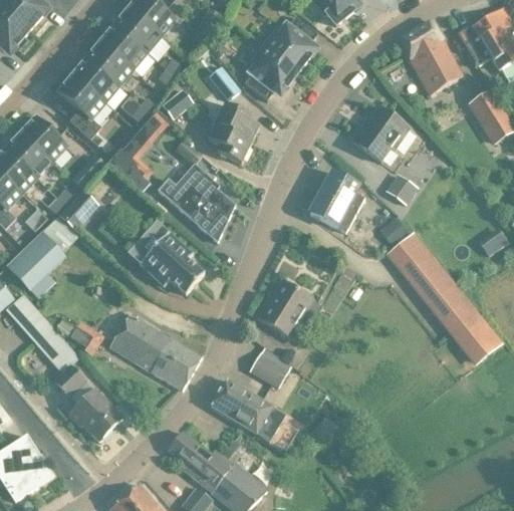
[(0,4),(0,5),(29,30),(48,8),(40,1),(41,0),(4,0),(0,5),(0,4)]
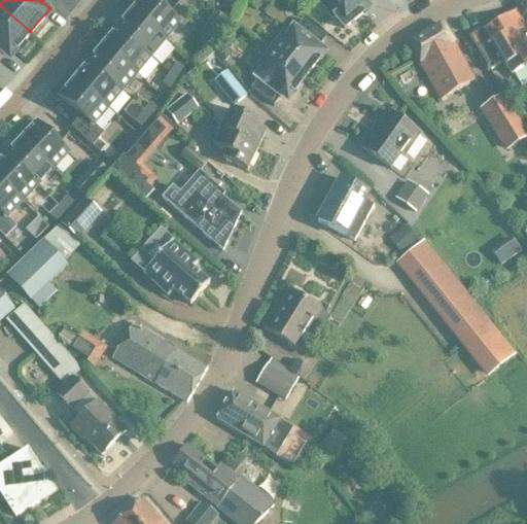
[(140,0),(132,9),(164,36),(179,19),(156,0),(140,0)]
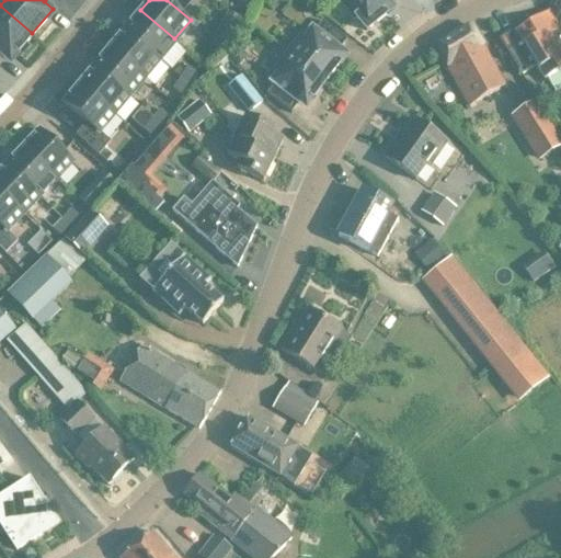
[(395,4),(391,0),(343,0),(366,27),(395,4)]
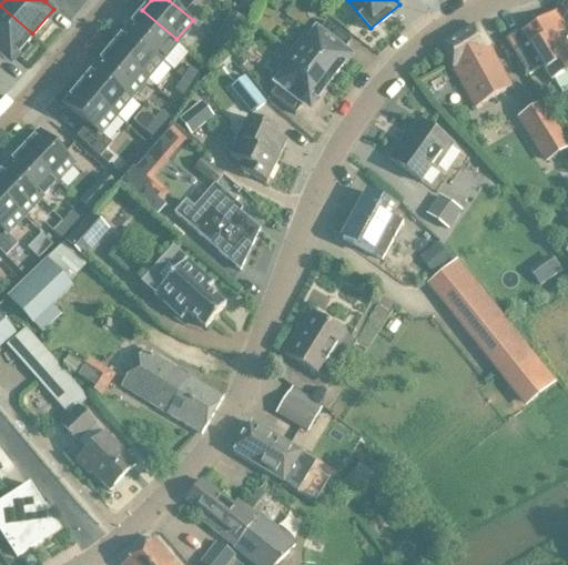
[(32,33),(0,6),(0,51),(1,51),(10,59),(32,33)]
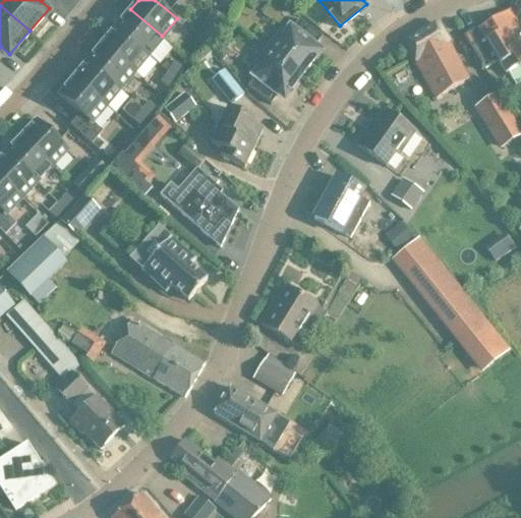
[(210,45),(227,16),(213,8),(196,36),(210,45)]
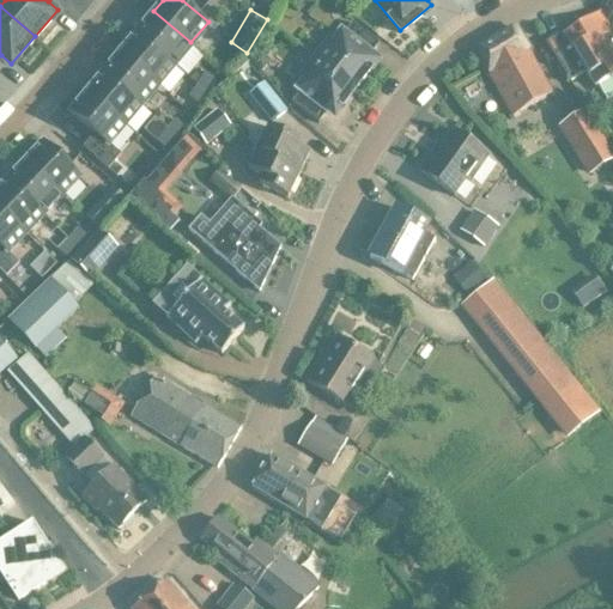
[(612,93),(612,48),(602,32),(611,28),(599,10),(563,31),(565,34),(562,36),(558,31),(545,38),(570,78),(586,67),(596,84),(598,83),(607,97),(612,93)]
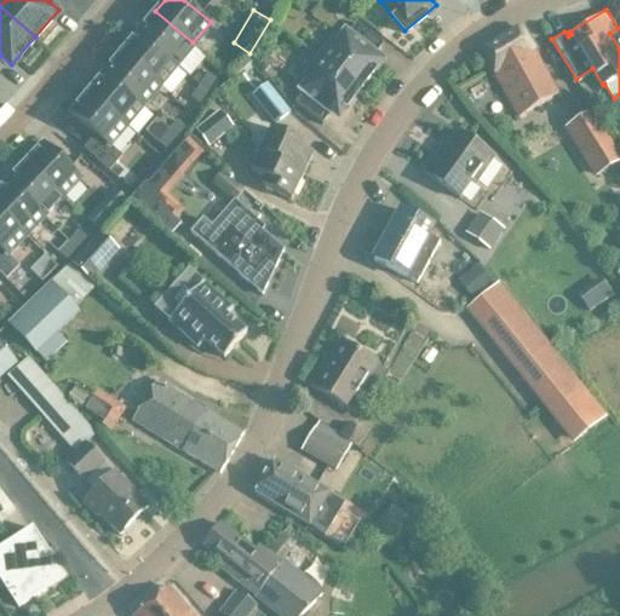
[(138,32),(176,63),(193,42),(155,11),(138,32)]
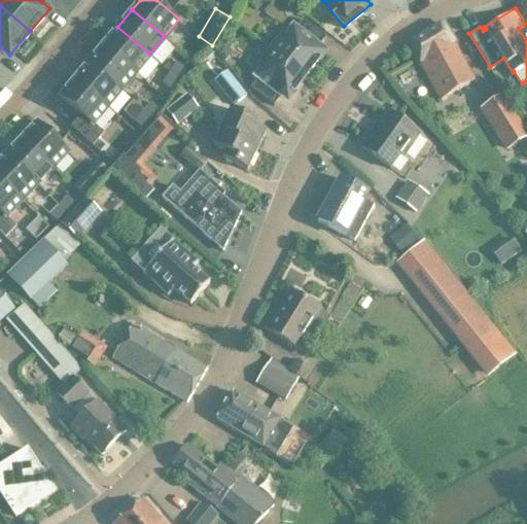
[(283,31),(272,46),(306,73),(324,48),(318,44),(325,34),(303,16),(294,27),(293,25),(286,34),(283,31)]
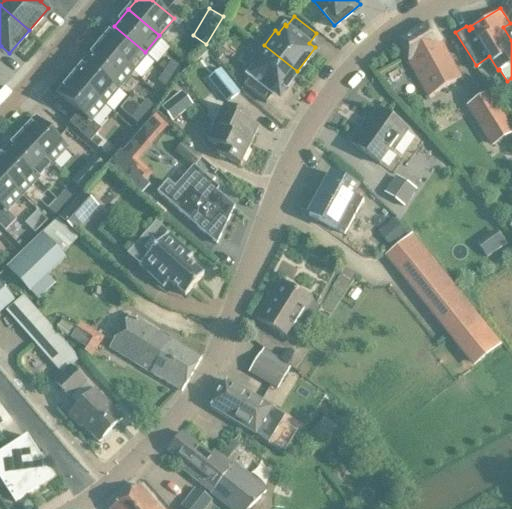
[(462,74),(430,19),(397,39),(429,93),(462,74)]
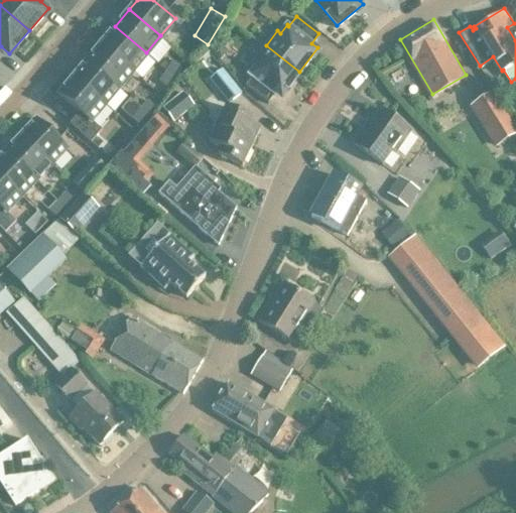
[(146,52),(115,26),(102,42),(132,69),(146,52)]
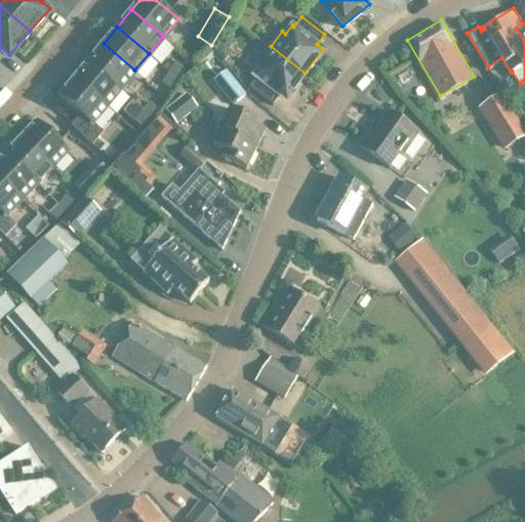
[(121,87),(134,70),(104,43),(89,61),(121,87)]
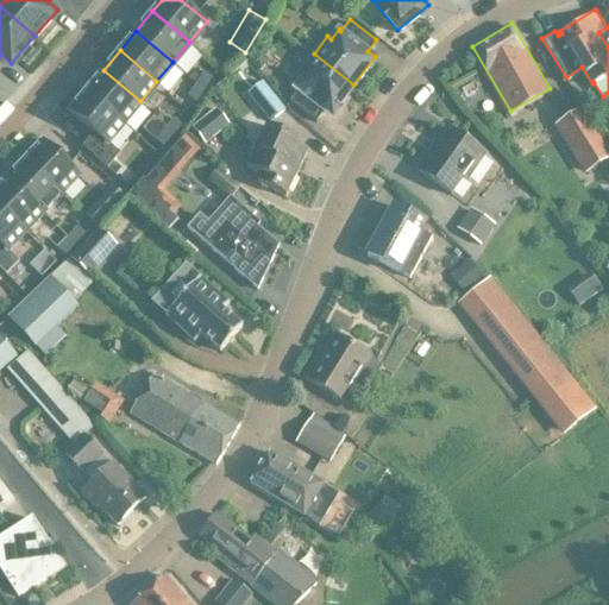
[(353,84),(314,54),(300,71),(303,75),(296,84),(299,86),(289,98),(316,118),(325,107),(332,112),(353,84)]
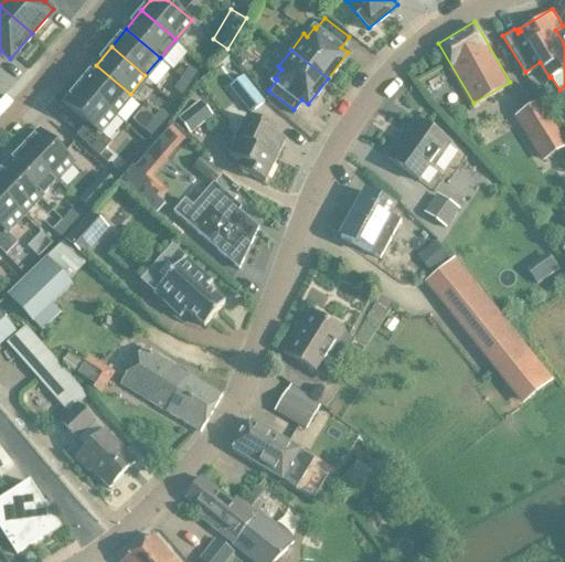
[(182,75),(190,80),(196,69),(189,64),(182,75)]
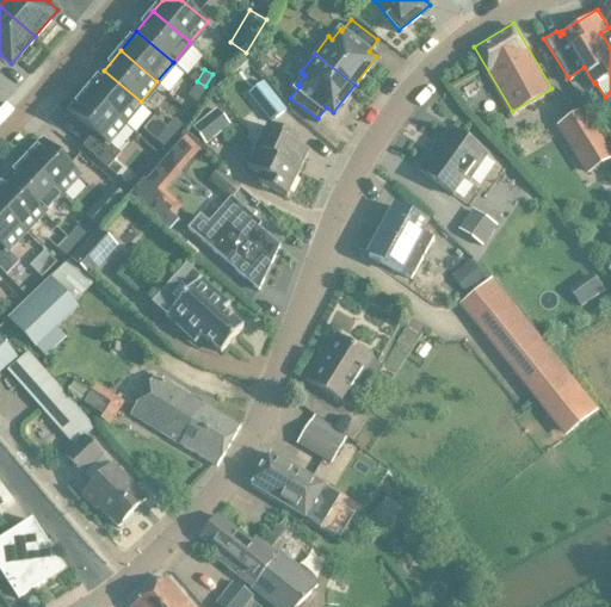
[(87,91),(124,121),(141,101),(104,70),(87,91)]
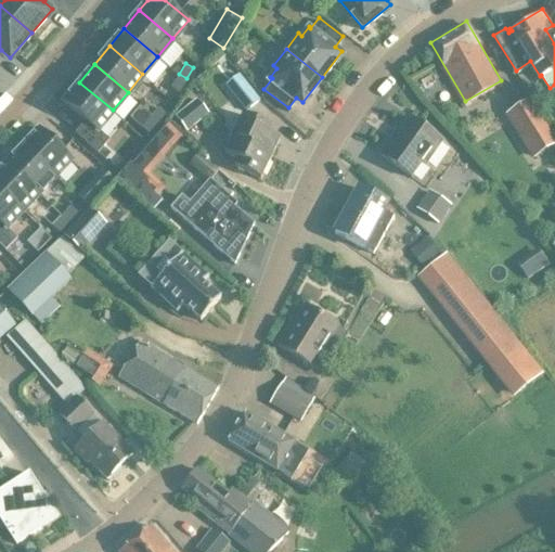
[(240,71),(226,82),(246,108),(260,97),(240,71)]
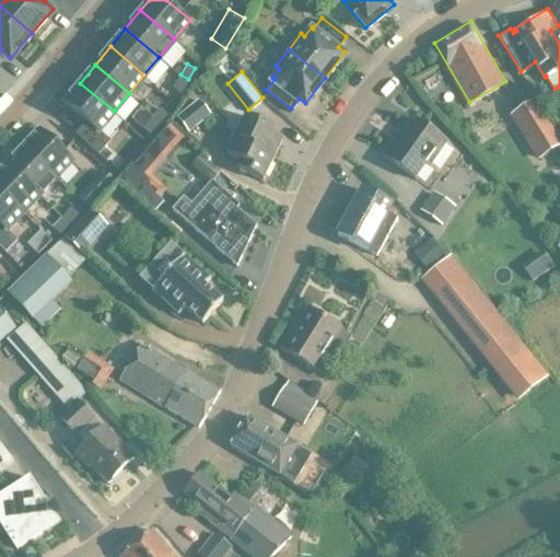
[(181,91),(188,79),(181,74),(173,85),(181,91)]
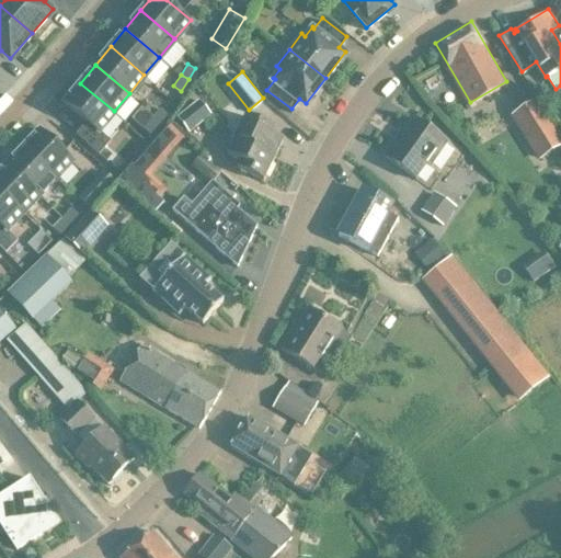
[(100,128),(114,111),(80,83),(65,102),(86,120),(76,132),(100,151),(111,138),(100,128)]
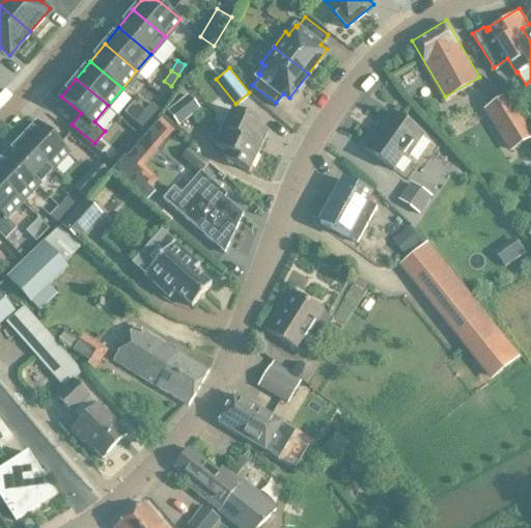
[(496,129),(521,113),(507,91),(482,107),(496,129)]
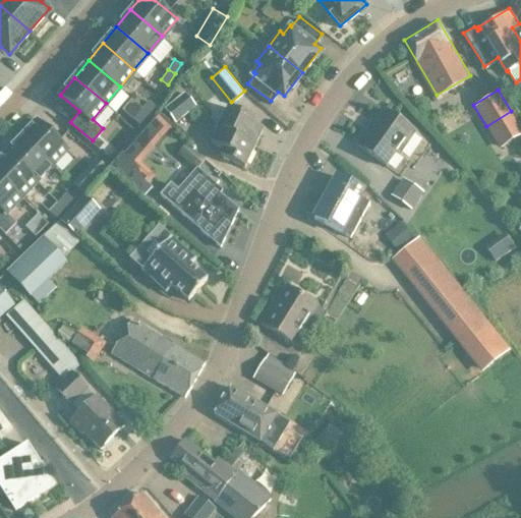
[(164,108),(176,121),(186,112),(183,108),(192,100),(185,91),(164,108)]
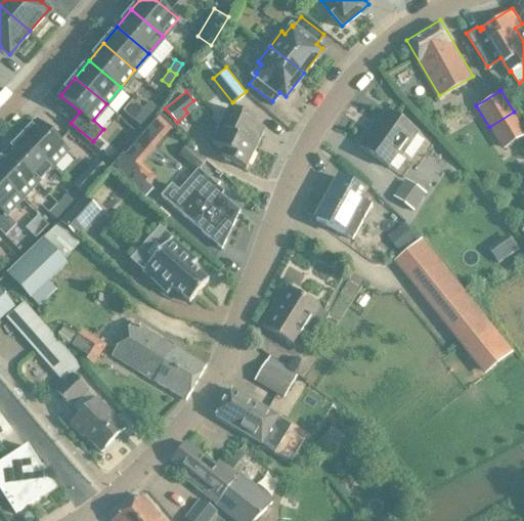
[(147,114),(148,114),(157,104),(150,99),(142,109),(147,114)]
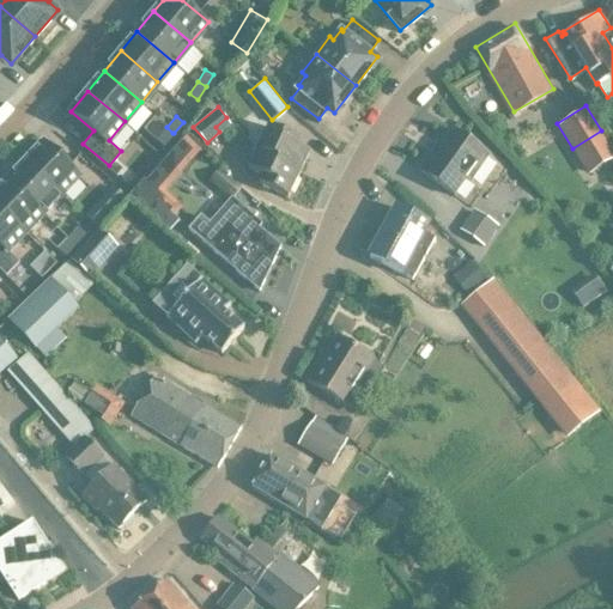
[(256,147),(299,169),(309,150),(297,144),(299,138),(268,122),(256,147)]
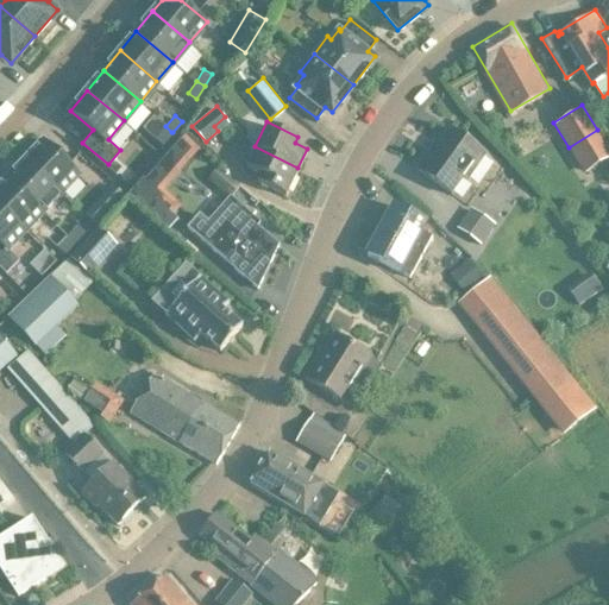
[(162,143),(173,132),(171,132),(165,126),(155,137),(162,143)]
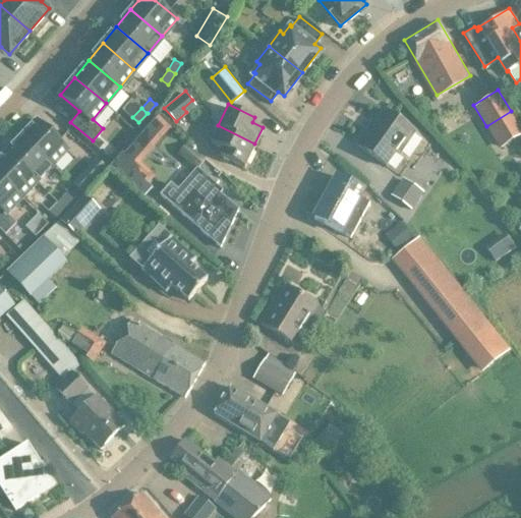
[(415,129),(385,108),(370,129),(366,127),(356,142),(386,164),(396,149),(399,152),(415,129)]
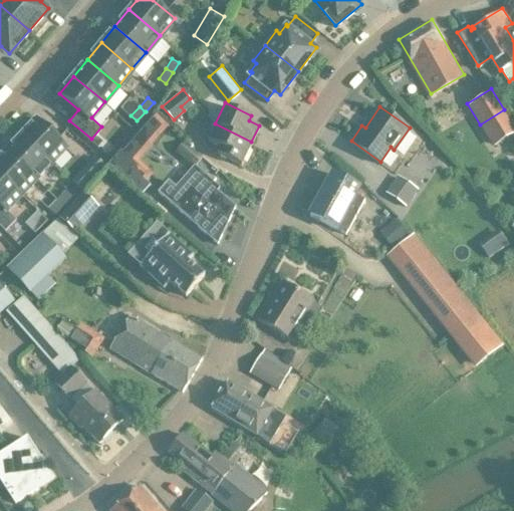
[(120,148),(110,159),(124,172),(135,161),(132,158),(161,123),(152,115),(122,150),(120,148)]
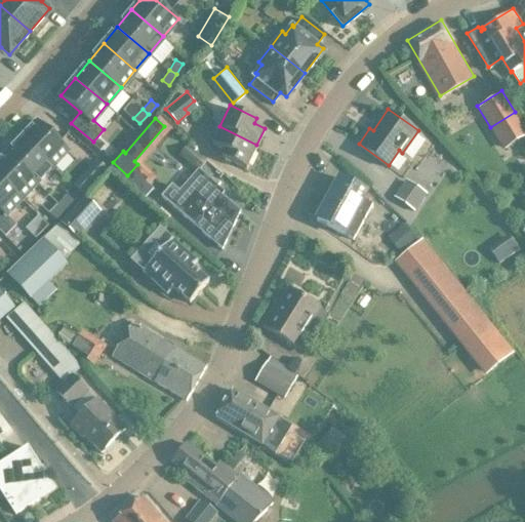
[(22,136),(51,165),(68,149),(38,120),(22,136)]
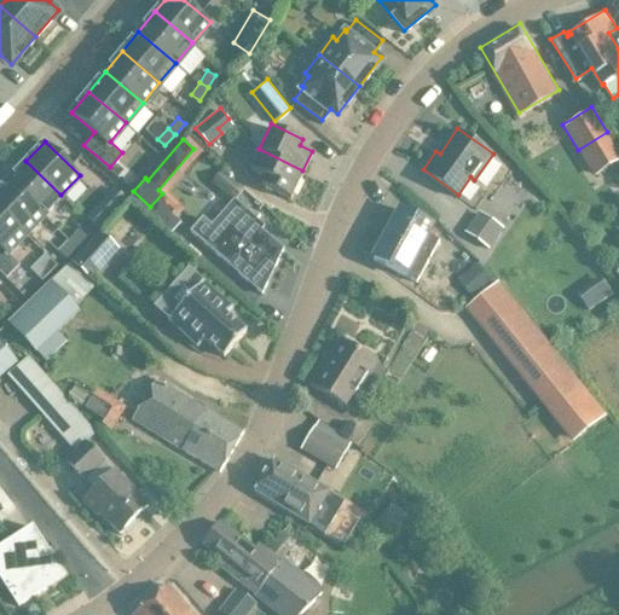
[(302,170),(259,149),(250,167),(266,174),(262,183),(290,196),(302,170)]
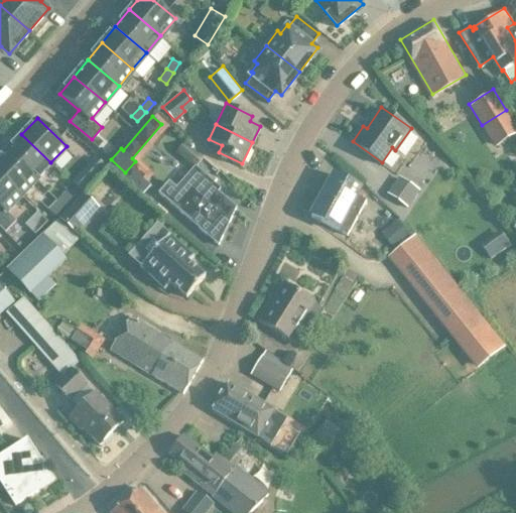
[(36,177),(50,162),(21,134),(6,149),(36,177)]
